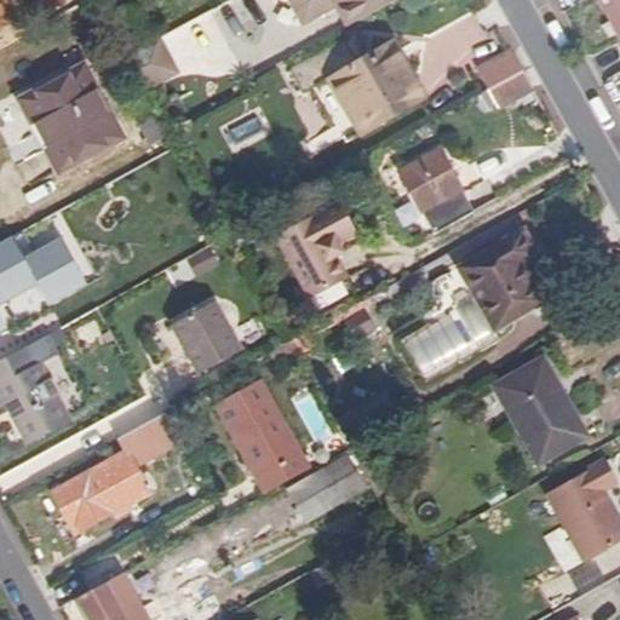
[(57,0),(30,0),(38,12),(57,0)]
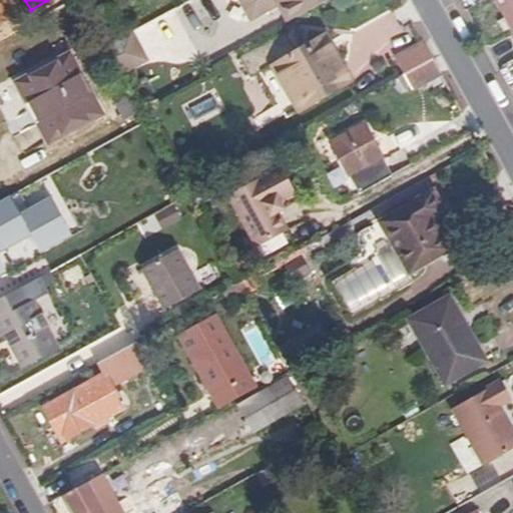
[(258,0),(266,14),(291,0),(313,0),(317,8),(331,0),(258,0)]
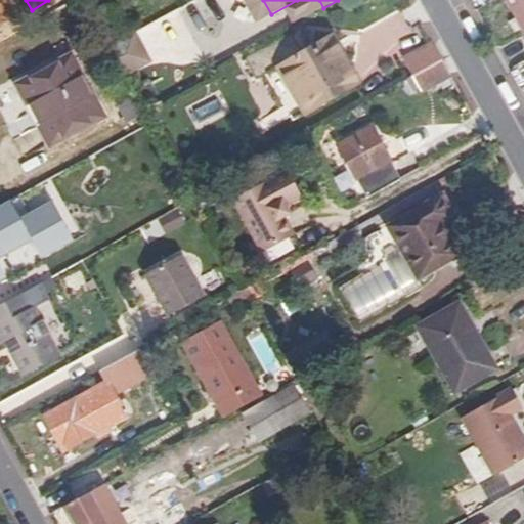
[(523,0),(504,0),(523,36),(523,0)]
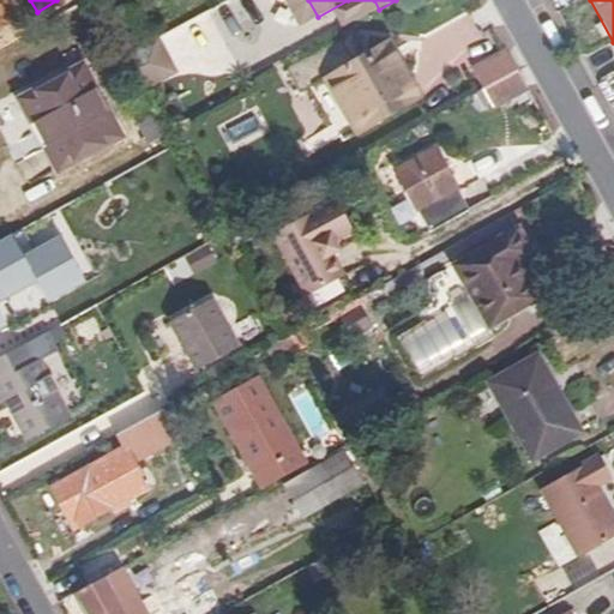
[(419,98),(407,76),(396,82),(377,47),(351,61),(341,41),(289,70),(302,92),(313,88),(341,140),(419,98)]
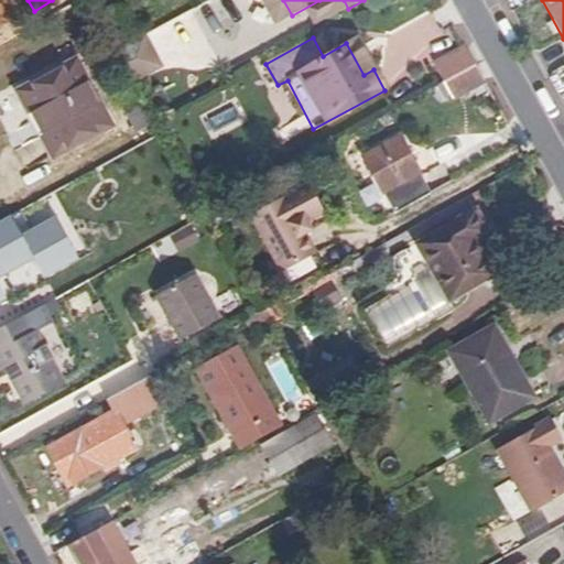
[(364,75),(373,69),(356,38),(346,43),(364,75)]
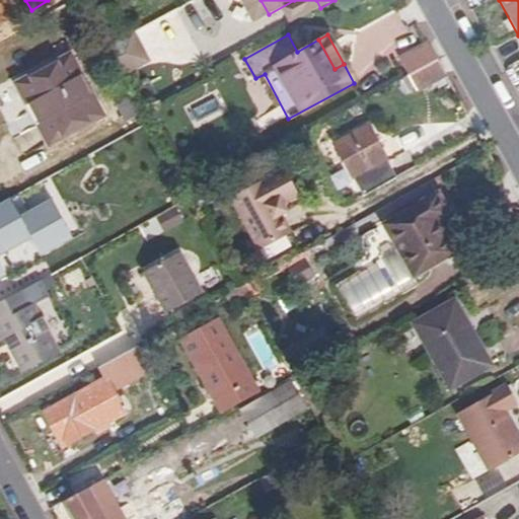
[(109,100),(77,41),(7,78),(27,116),(30,114),(44,136),(109,100)]
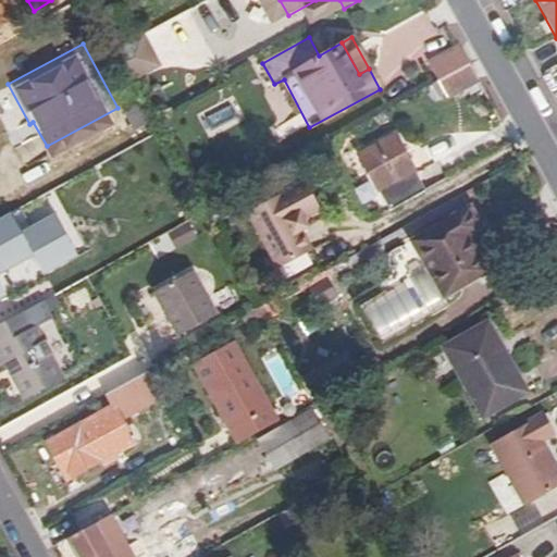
[(429,62),(438,79),(469,63),(459,47),(429,62)]
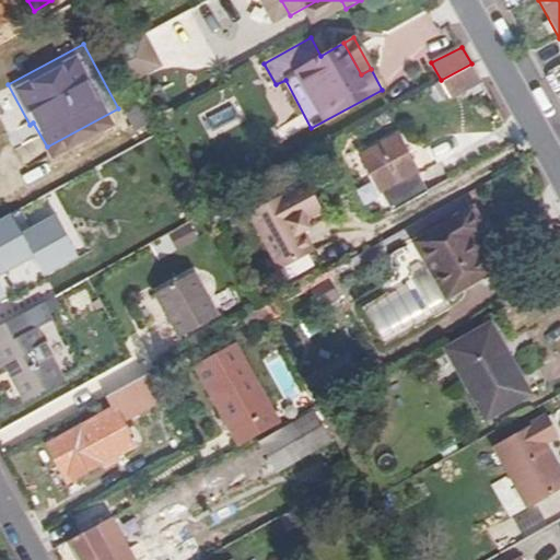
[(450,94),(480,80),(471,63),(441,80),(450,94)]
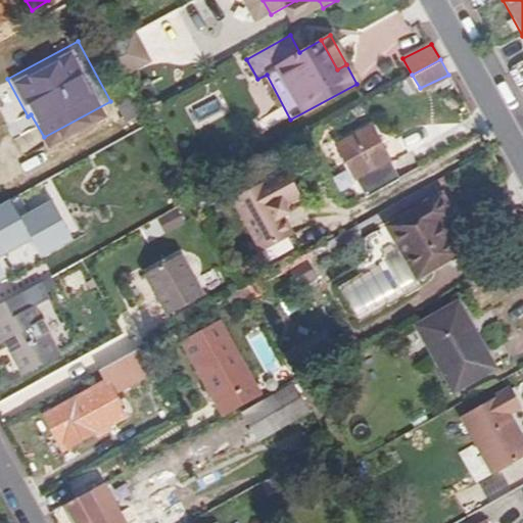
[(368,197),(398,180),(369,126),(339,143),(368,197)]
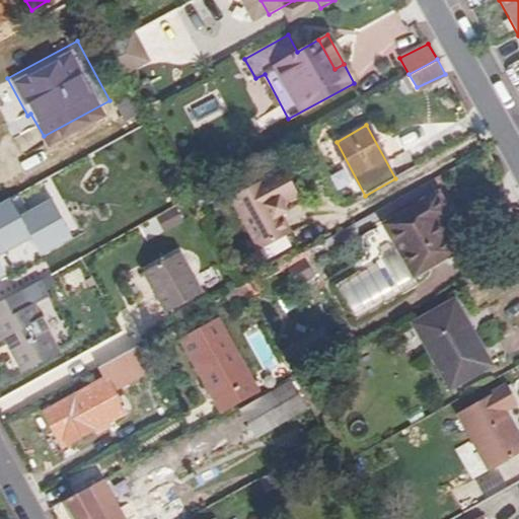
[(280,216),(286,213),(282,204),(297,196),(282,169),(229,199),(258,251),(290,234),(280,216)]
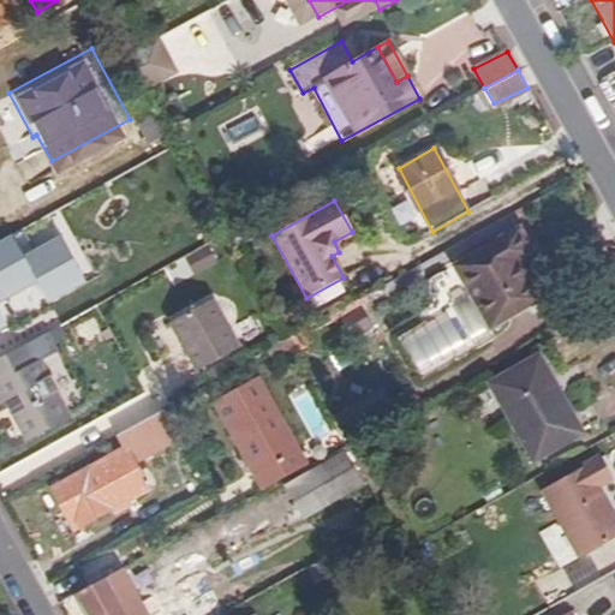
[(454,266),(476,305),(479,303),(493,324),(541,298),(529,275),(523,279),(514,262),(520,260),(532,252),(520,228),(454,266)]
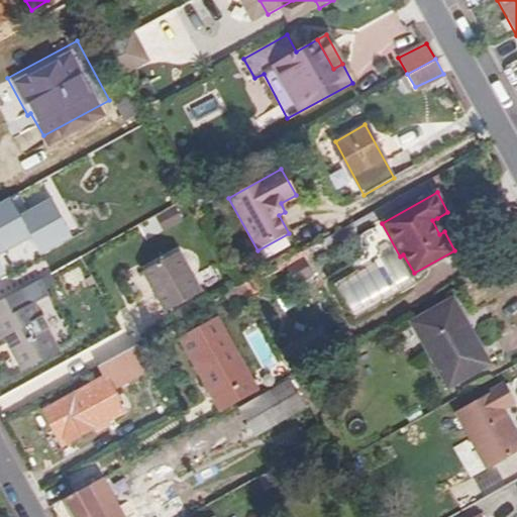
[(281,203),(285,212),(300,203),(296,195),(281,203)]
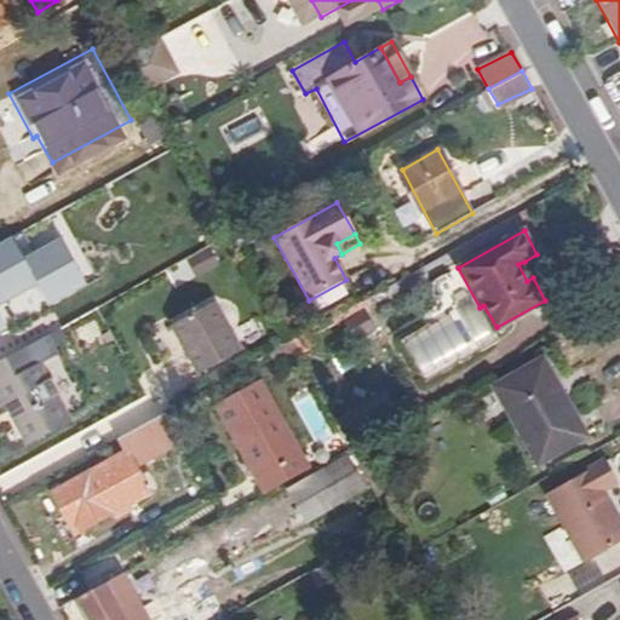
[(533,277),(524,262),(518,264),(527,281),(533,277)]
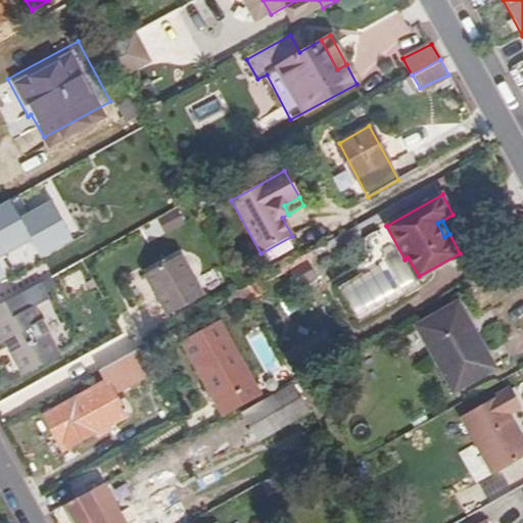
[(199,296),(177,255),(140,274),(160,316),(199,296)]
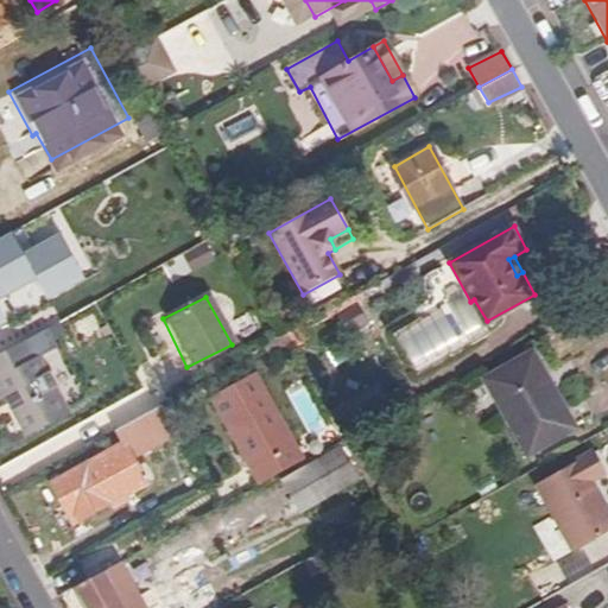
[(474,299),(470,302),(482,324),(487,321),(474,299)]
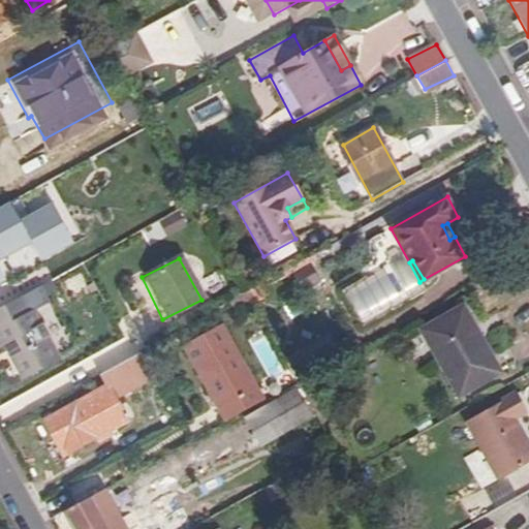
[(22,310),(16,297),(0,305),(0,348),(16,377),(53,355),(26,307),(22,310)]
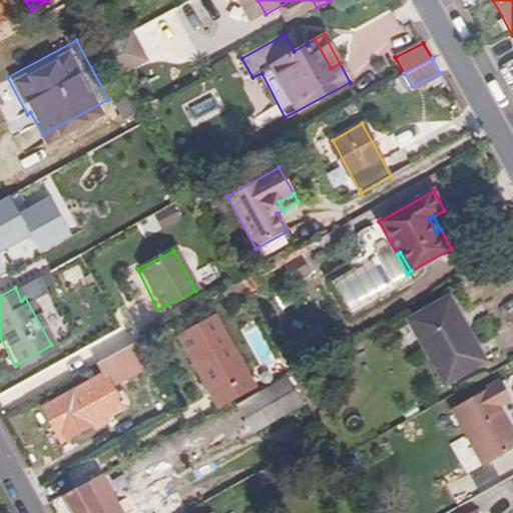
[(461,332),(444,299),(406,320),(441,385),(482,364),(465,330),(461,332)]
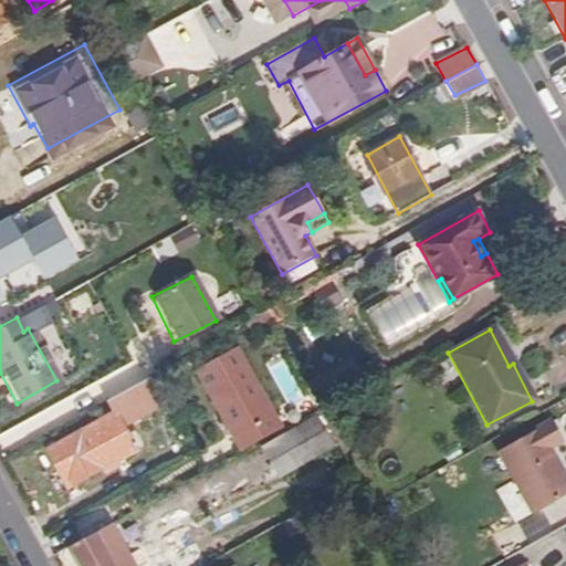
[(195,369),(239,450),(281,427),(237,346),(195,369)]
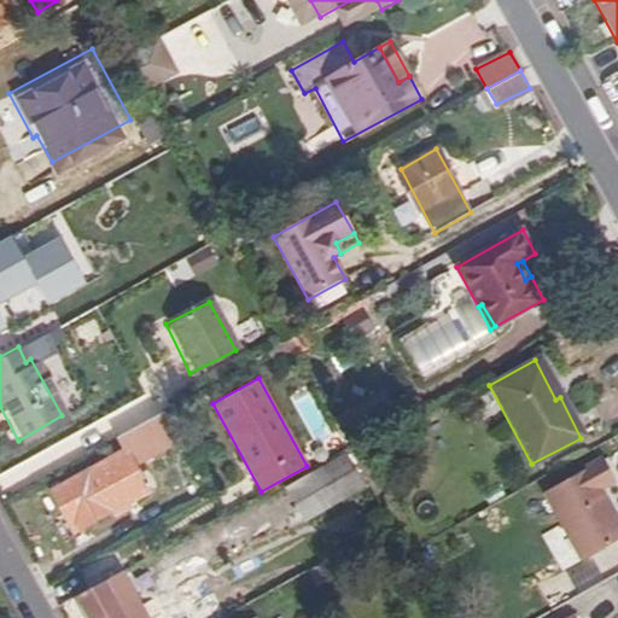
[(172,490),(185,482),(167,447),(178,441),(161,413),(116,438),(123,452),(50,491),(73,531),(144,491),(130,465),(153,455),(172,490)]
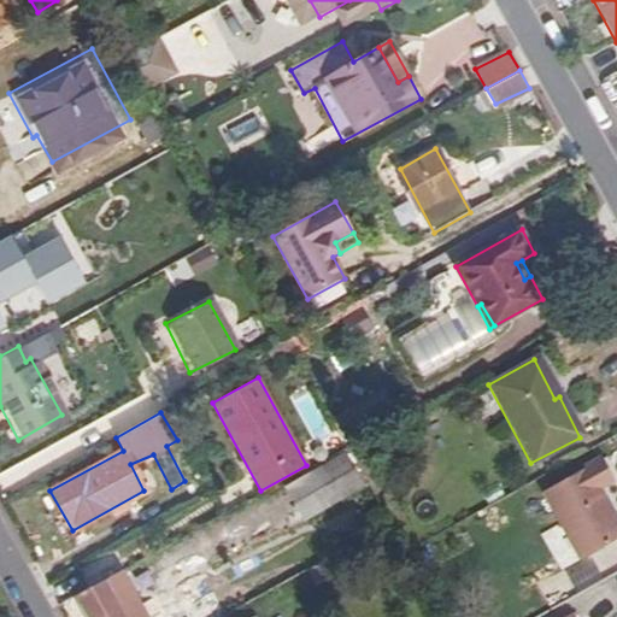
[(184,481),(198,474),(177,440),(166,446),(184,481)]
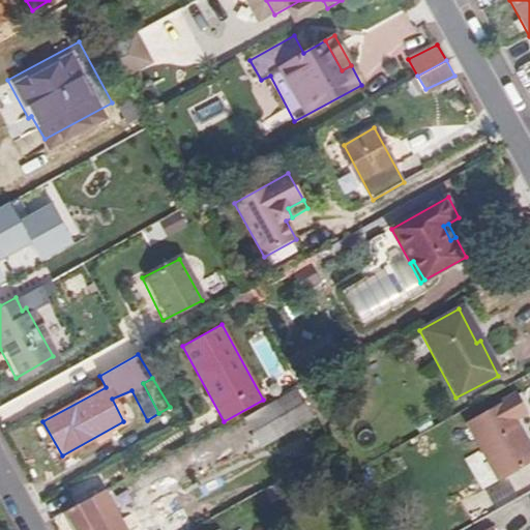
[(311,417),(296,391),(244,418),(260,445),(311,417)]
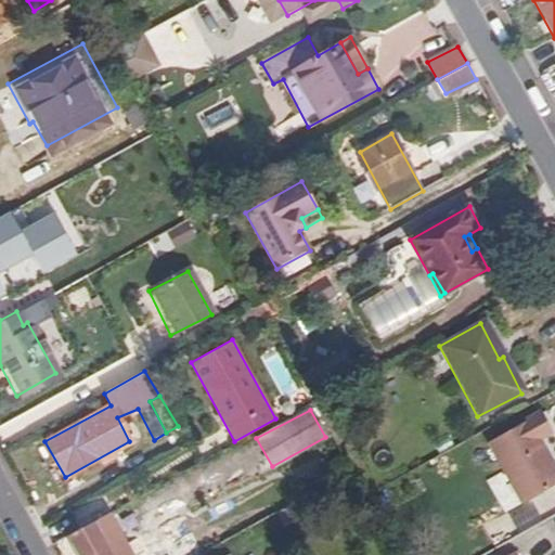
[(549,429),(541,413),(491,441),(523,501),(554,482),(554,470),(537,436),(549,429)]
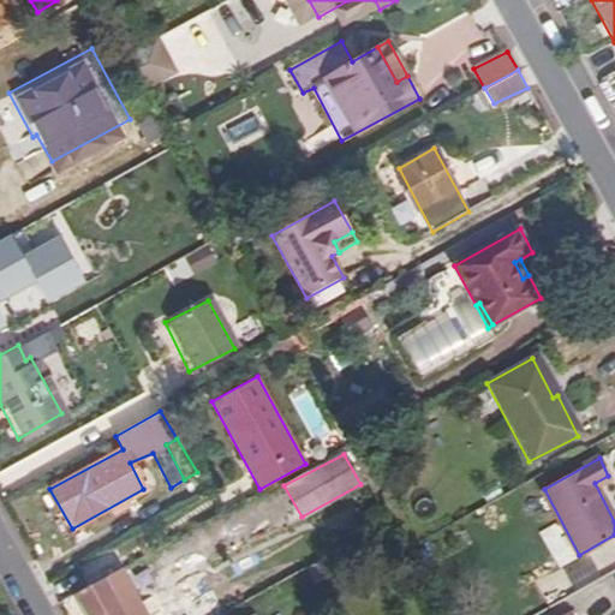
[(133,593),(123,569),(78,592),(90,614),(138,614),(129,597),(133,593)]
